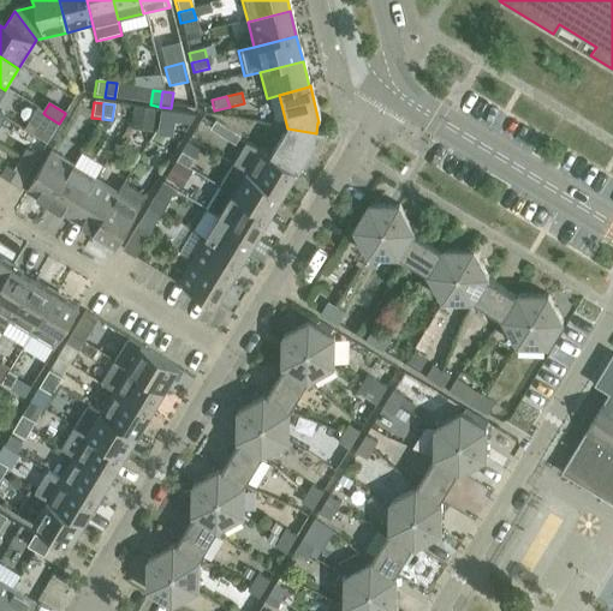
[(154,132),(156,111),(136,109),(132,130),(154,132)]
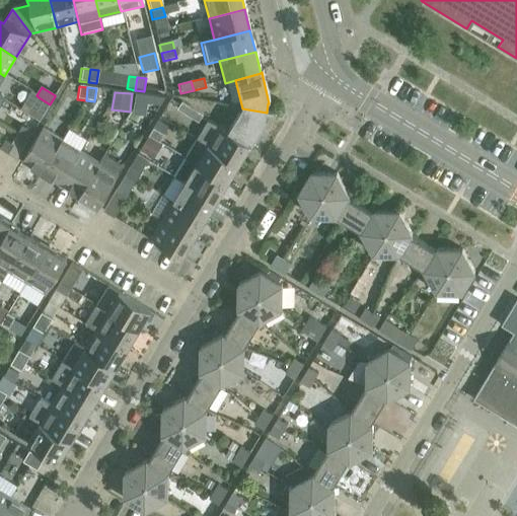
[(37,95),(24,115),(39,123),(46,112),(50,104),(39,97),(37,95)]
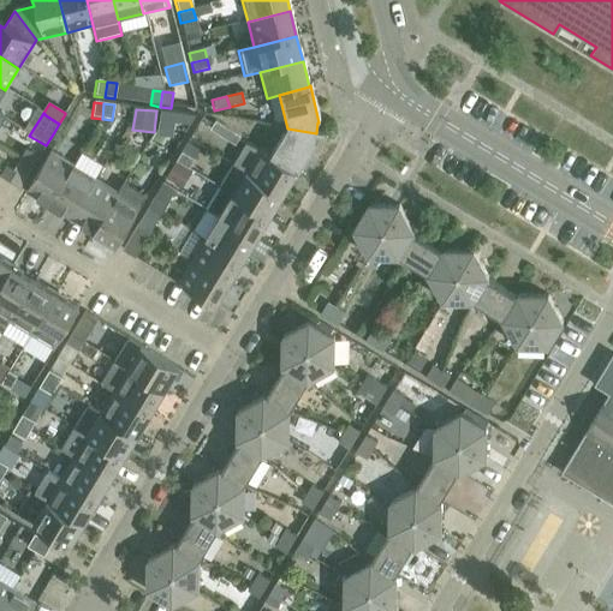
[(189,127),(194,118),(160,113),(159,127),(173,130),(173,125),(189,127)]
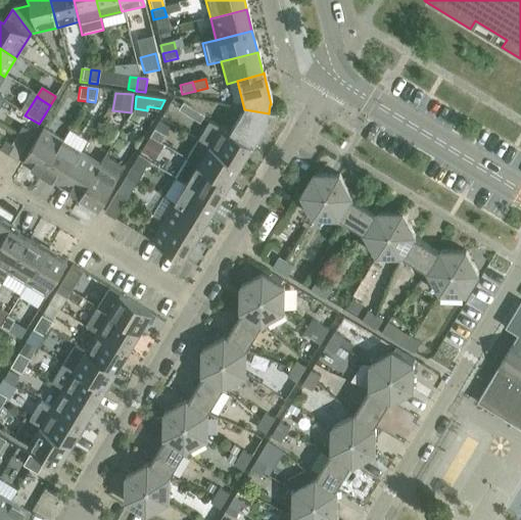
[(182,105),(177,113),(187,120),(192,111),(182,105)]
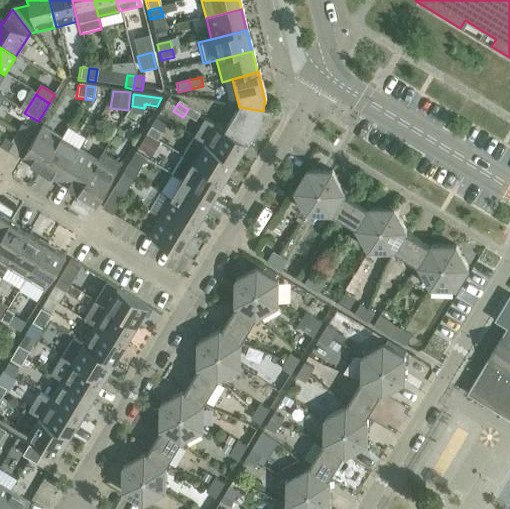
[(239,107),(224,132),(246,146),(245,146),(246,147),(263,120),(261,119),(263,111),(239,107)]
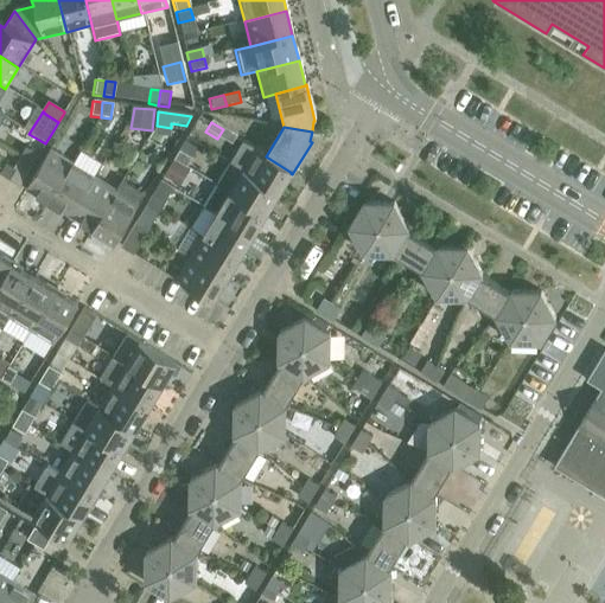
[(230,147),(236,138),(223,129),(217,139),(230,147)]
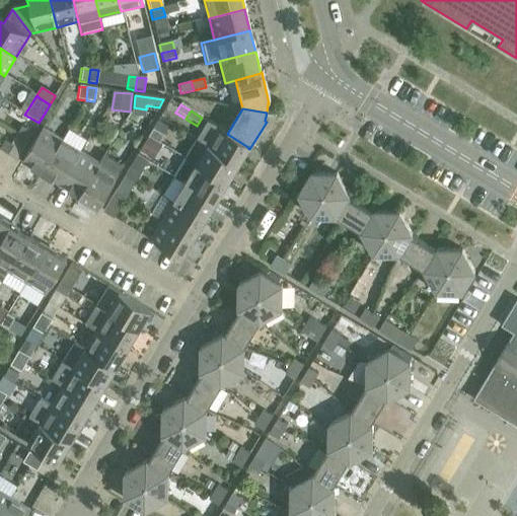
[(249,148),(227,134),(218,128),(217,129),(207,123),(196,141),(237,166),(248,148),(249,148)]
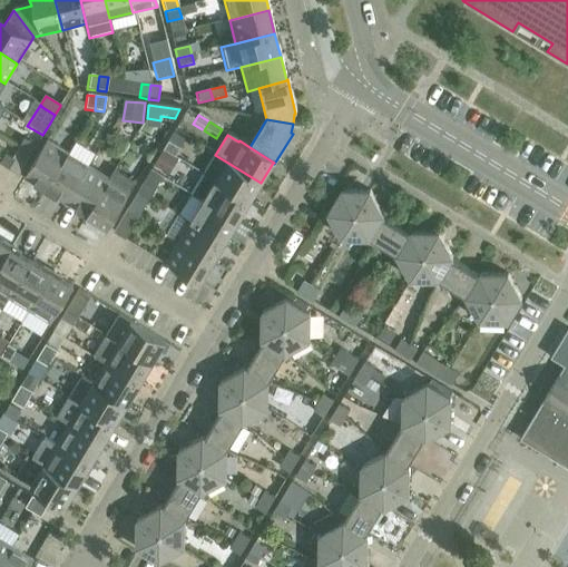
[(35,148),(23,142),(19,148),(30,155),(35,148)]
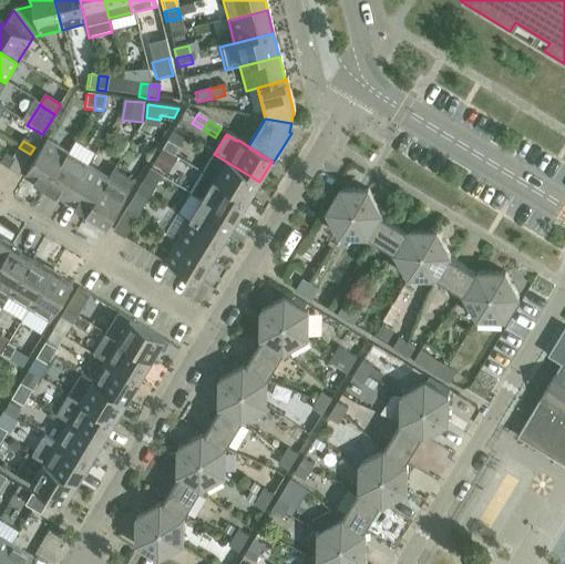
[(45,142),(22,180),(43,192),(67,155),(45,142)]
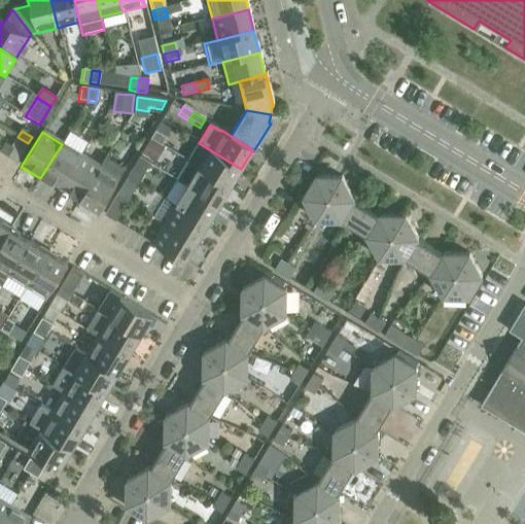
[(166,139),(154,132),(150,140),(162,146),(166,139)]
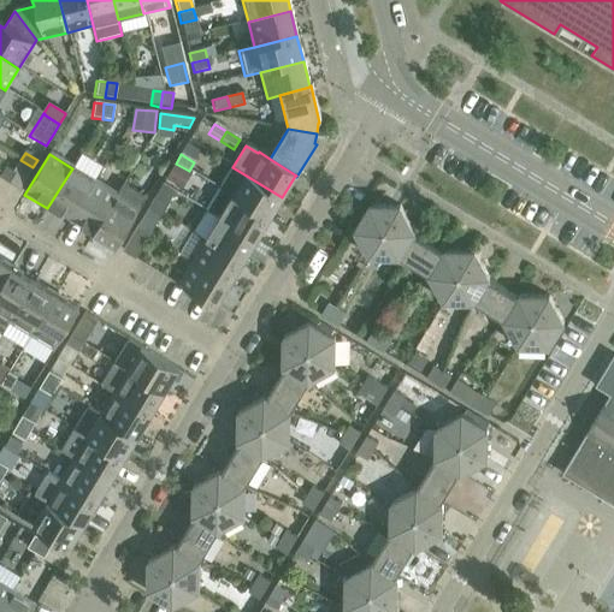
[(15,174),(25,180),(33,167),(21,160),(12,173),(15,174)]
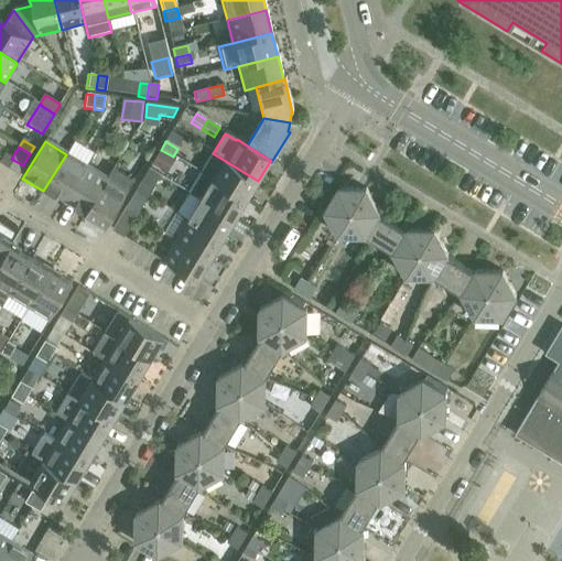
[(152,163),(168,172),(175,159),(173,157),(161,150),(152,163)]
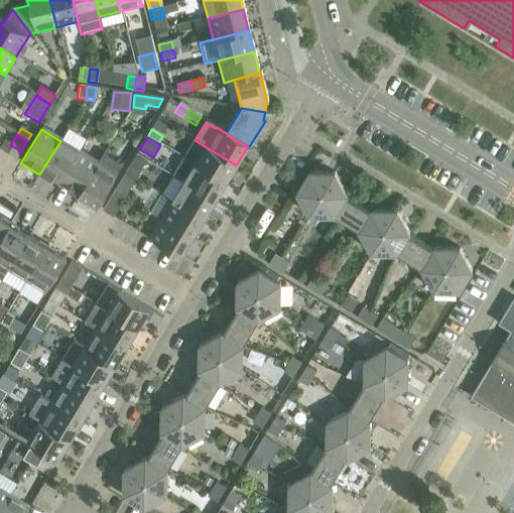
[(236,165),(195,140),(183,158),(225,184),(236,165)]
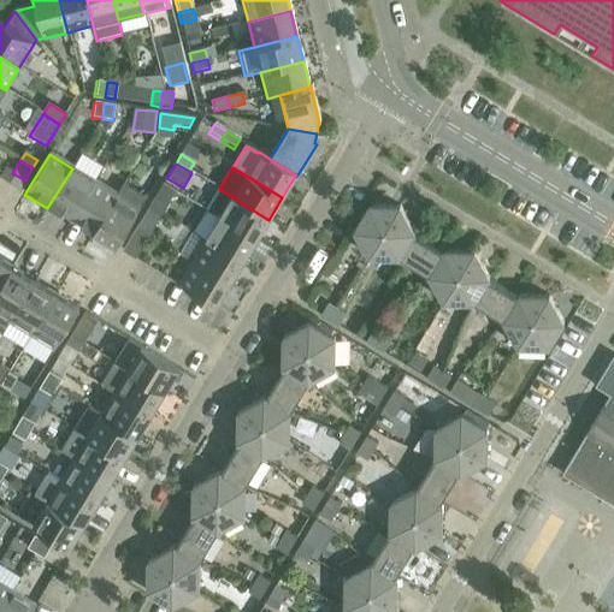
[(72,168),(47,208),(70,221),(94,182),(72,168)]
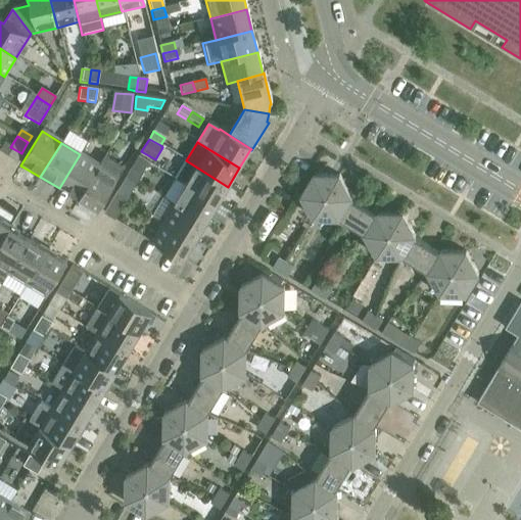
[(21,153),(12,148),(7,156),(15,162),(21,153)]
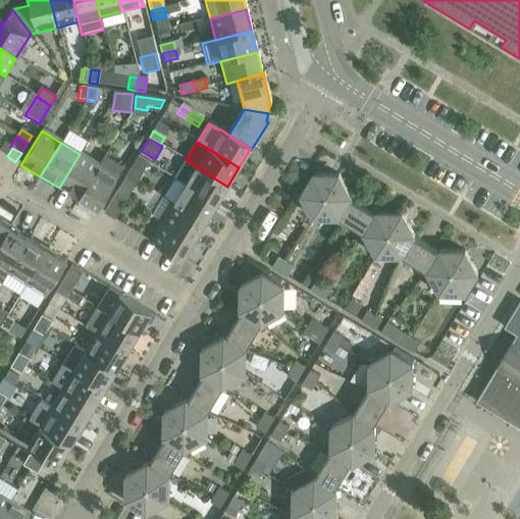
[(80,154),(59,188),(78,200),(99,165),(80,154)]
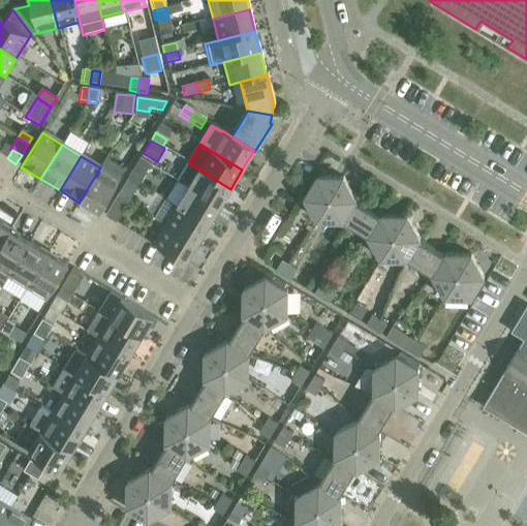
[(140,160),(132,171),(143,177),(149,166),(140,160)]
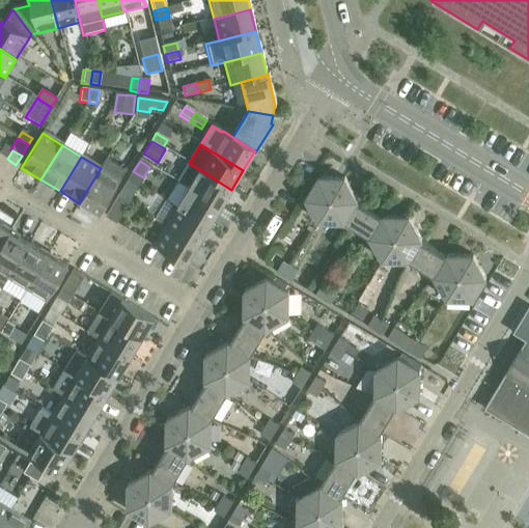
[(231,190),(189,163),(177,183),(188,189),(220,209),(231,190)]
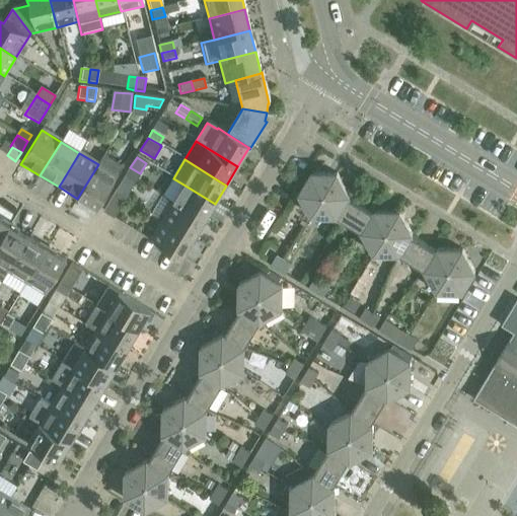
[(96,210),(118,176),(98,164),(77,199),(96,210)]
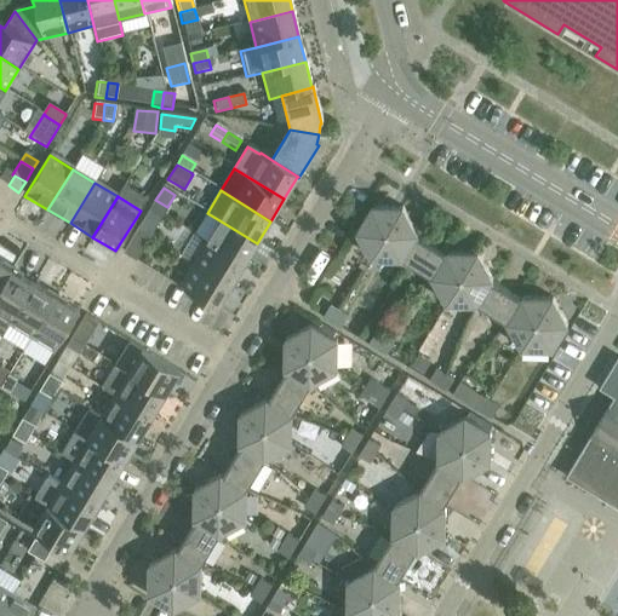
[(167,207),(155,200),(150,208),(164,217),(169,208),(167,207)]
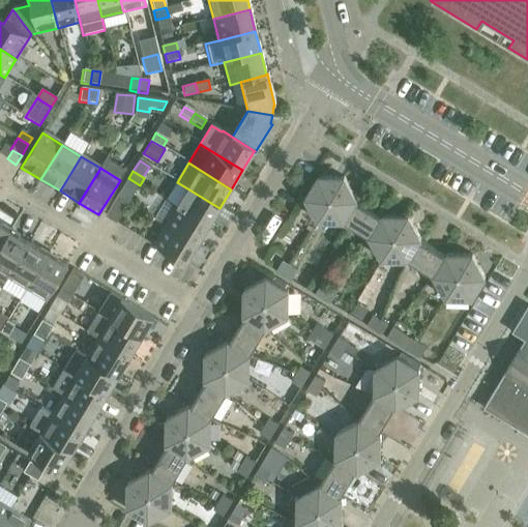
[(140,185),(128,178),(123,185),(136,193),(140,185)]
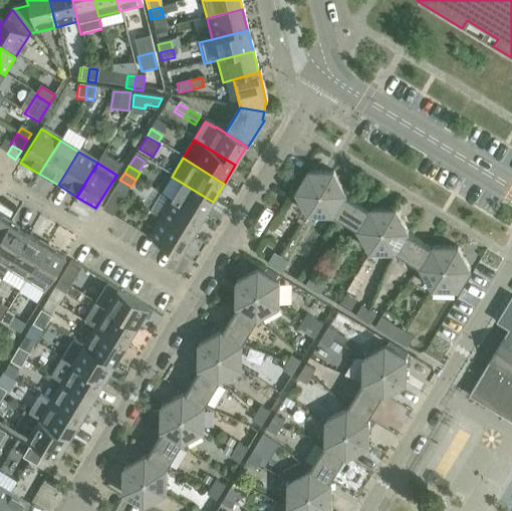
[(332,174),(307,174),(294,194),(306,216),(332,174)]
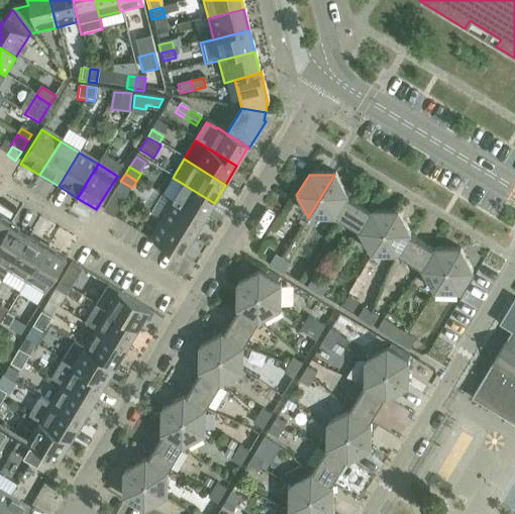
[(333,218),(345,199),(346,197),(334,175),(308,217),(333,218)]
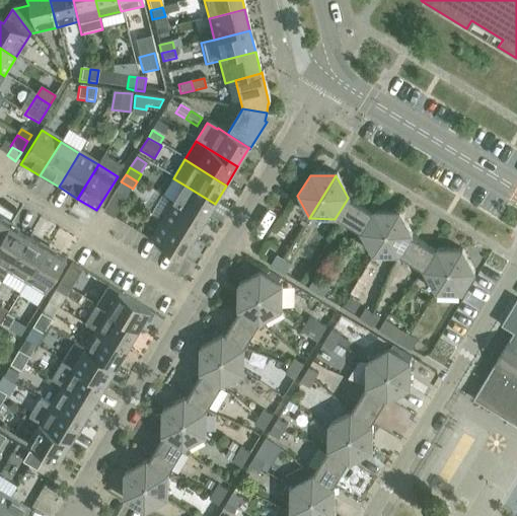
[(183,185),(173,178),(162,197),(172,204),(204,223),(215,204),(183,185)]
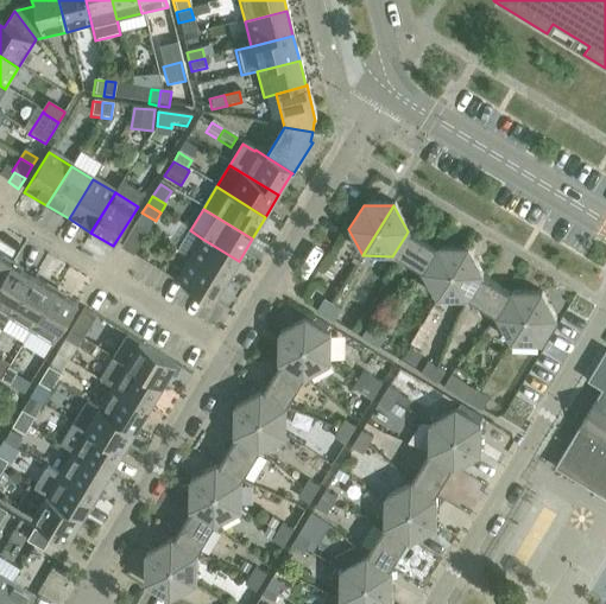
[(120,249),(133,258),(149,233),(136,224),(120,249)]
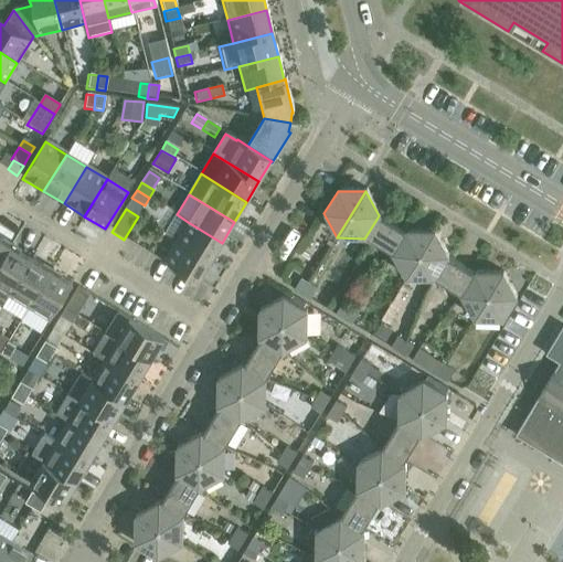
[(405,233),(378,218),(364,239),(392,255),(405,233)]
